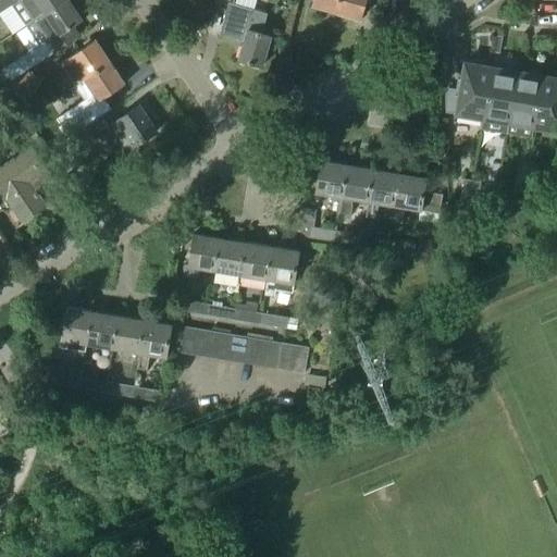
[(0,0),(0,22),(2,21),(0,17),(0,14),(21,0),(34,20),(42,14),(63,0),(0,0)]
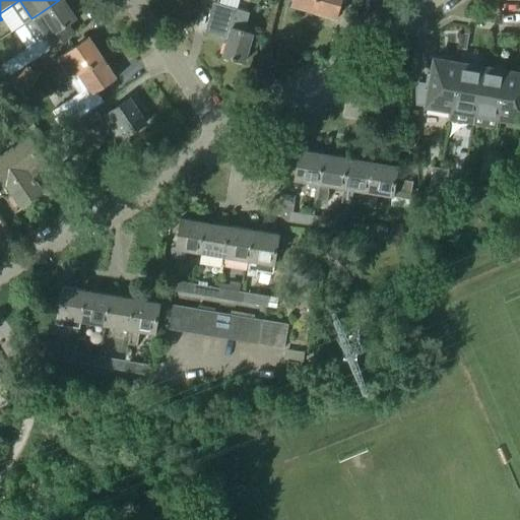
[(37,44),(1,67),(8,77),(27,65),(67,37),(66,36),(59,41),(54,33),(66,24),(67,25),(74,20),(73,19),(74,18),(61,0),(59,0),(40,13),(31,18),(23,24),(37,44)]
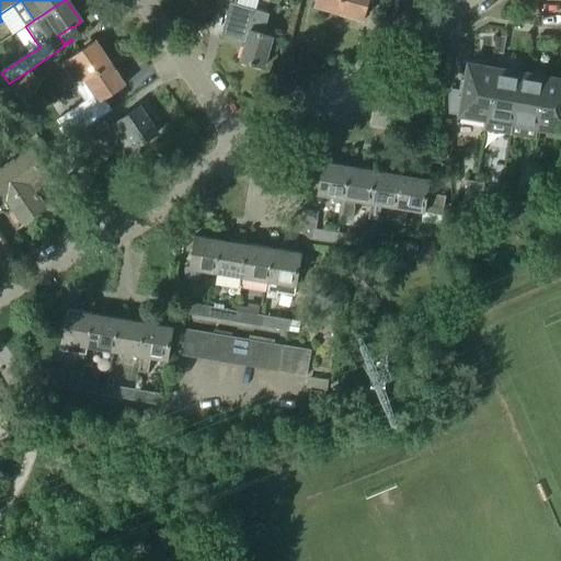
[(315,0),(313,7),(338,14),(341,0),(315,0)]
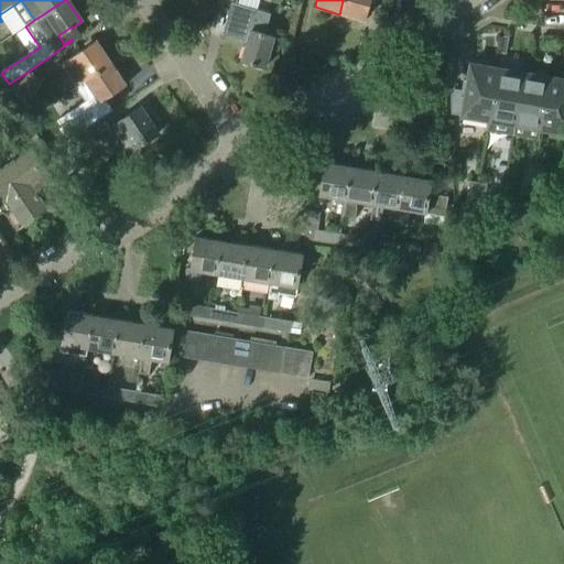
[(343,0),(339,14),(364,22),(370,0),(343,0)]
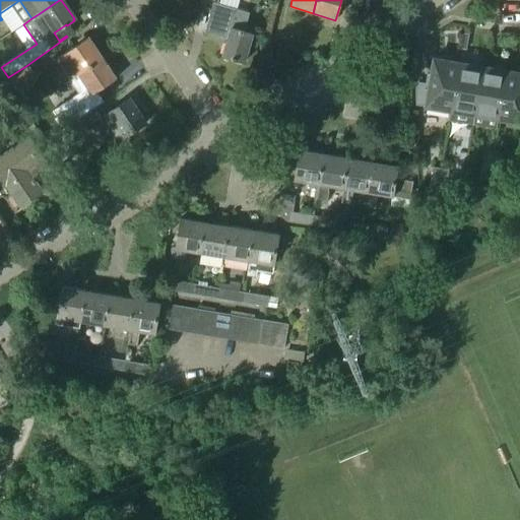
[(252,35),(244,33),(249,15),(216,5),(208,31),(228,37),(221,58),(243,64),(252,35)]
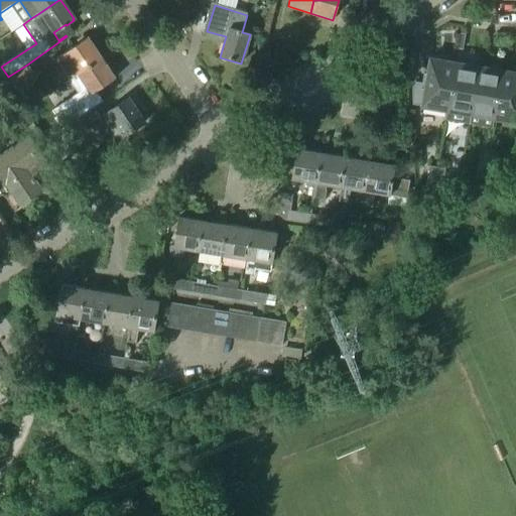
[(178,7),(175,10),(176,15),(180,18),(185,18),(188,14),(187,9),(183,6),(178,7)]
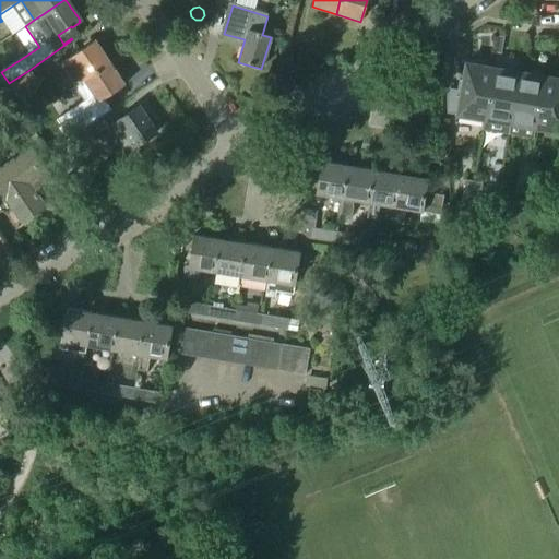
[(73,85),(82,80),(108,62),(94,40),(59,63),(73,85)]
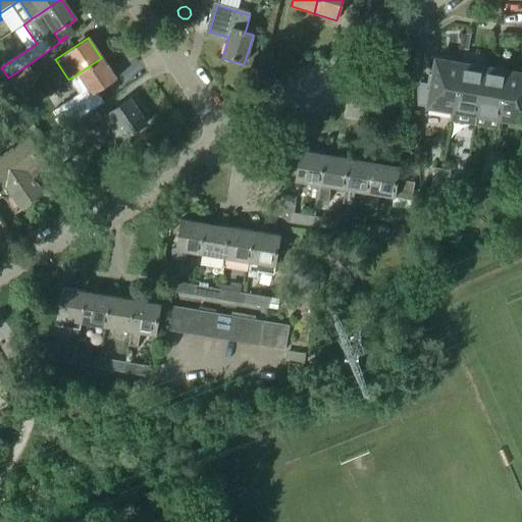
[(84,100),(114,80),(101,58),(76,74),(84,85),(76,89),(84,100)]
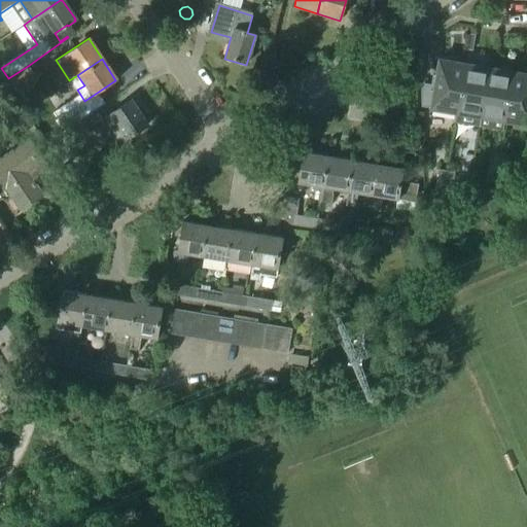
[(456,114),(464,66),(440,61),(431,110),(456,114)]
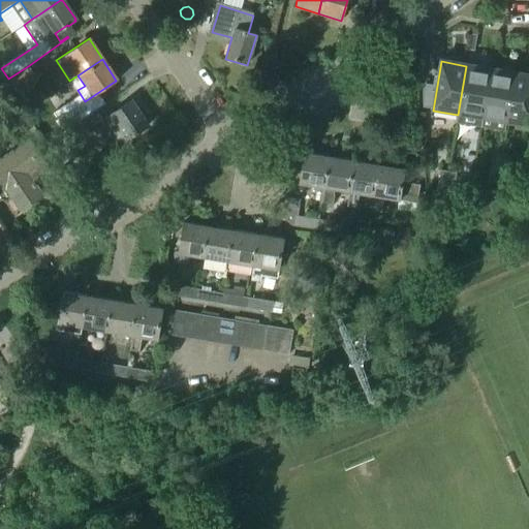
[(28,66),(8,79),(19,93),(37,81),(28,66)]
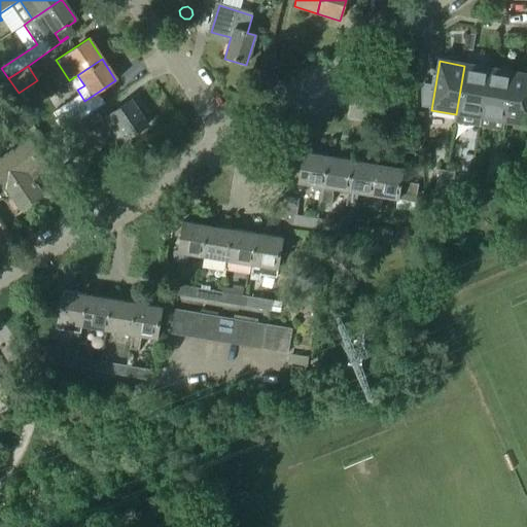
[(481,118),(489,70),(464,66),(456,114),(481,118)]
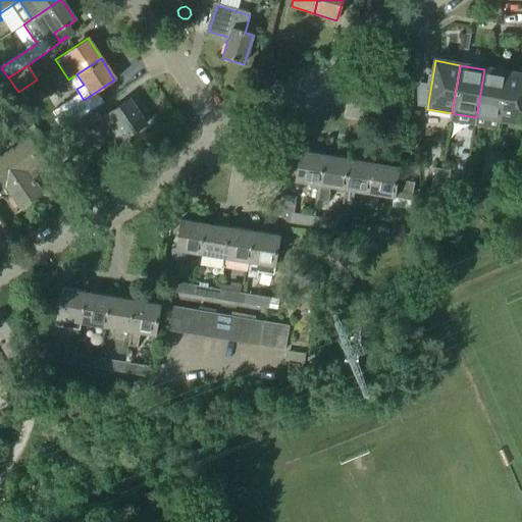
[(501,121),(509,72),(484,69),(476,117),(475,127),(499,132),(501,121)]
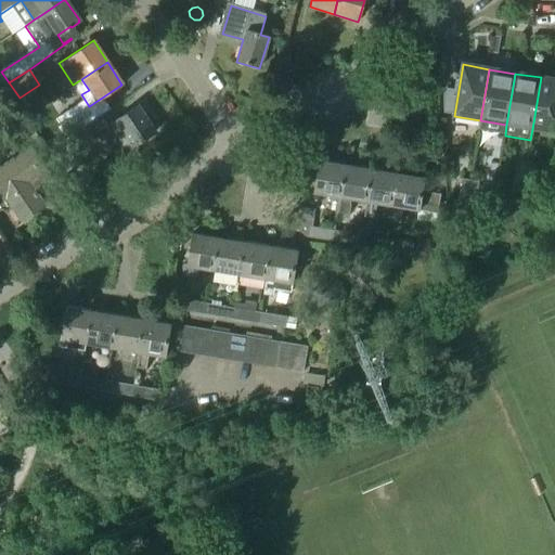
[(554,132),(554,79),(541,77),(532,129),(554,132)]
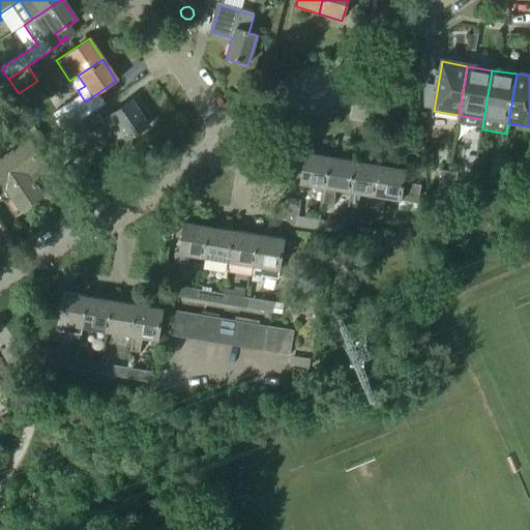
[(146,125),(129,100),(100,120),(94,110),(85,115),(64,128),(64,129),(63,130),(72,145),(96,128),(97,129),(102,125),(116,145),(146,125)]
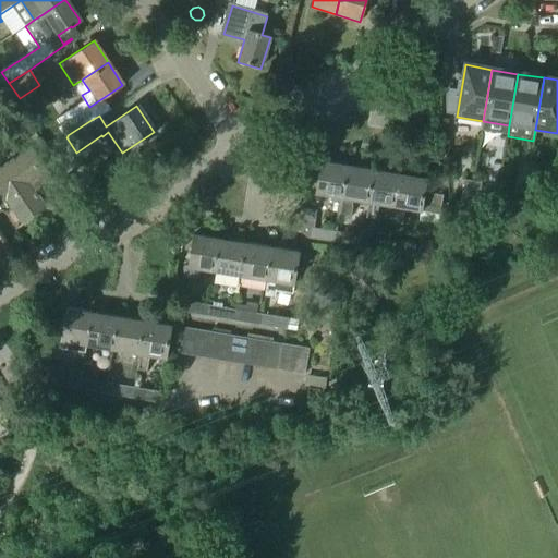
[(26,147),(39,138),(29,125),(16,134),(26,147)]
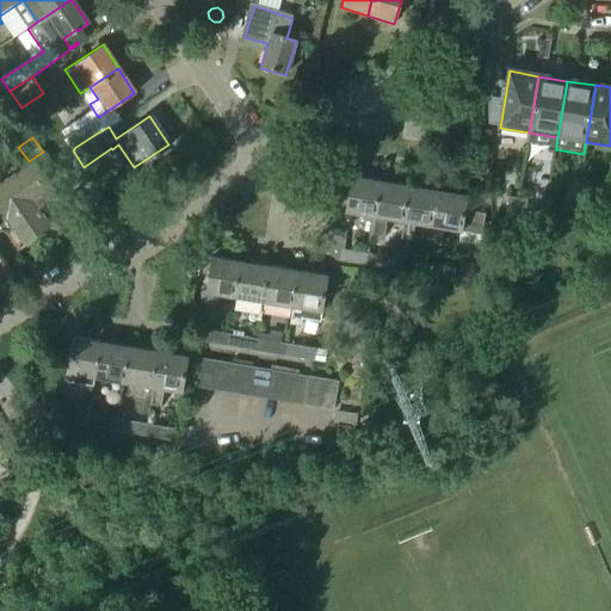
[(32,164),(0,185),(0,215),(1,217),(4,216),(22,242),(47,227),(36,210),(55,198),(32,164)]
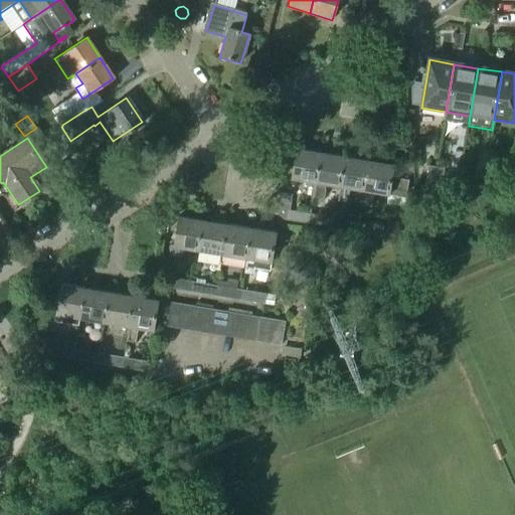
[(316,185),(321,154),(296,150),(291,181),(316,185)]
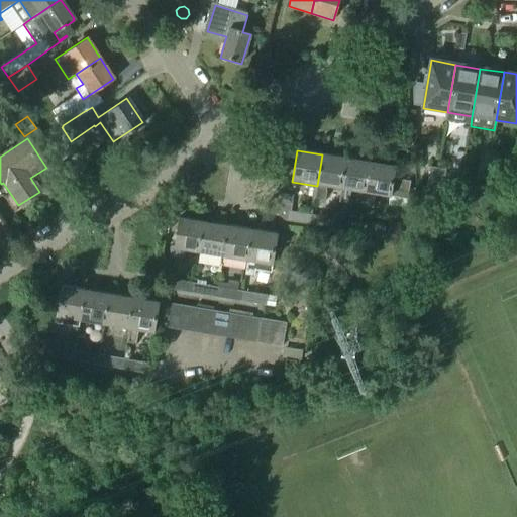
[(479,176),(487,172),(491,152),(483,150),(479,176)]
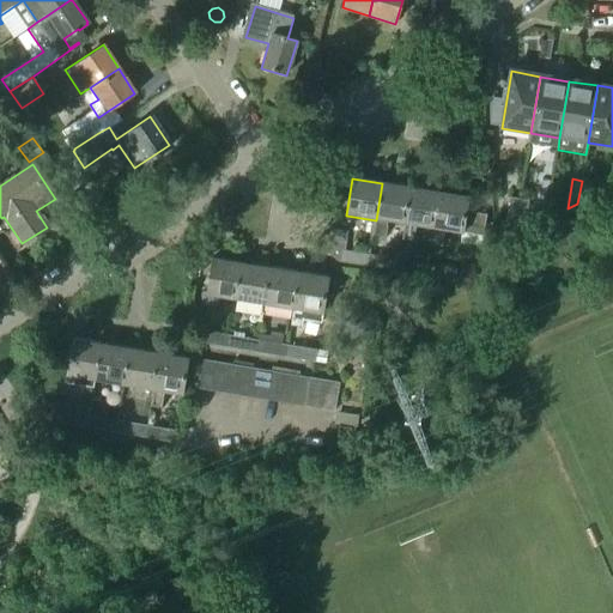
[(577,204),(588,199),(590,182),(582,181),(577,204)]
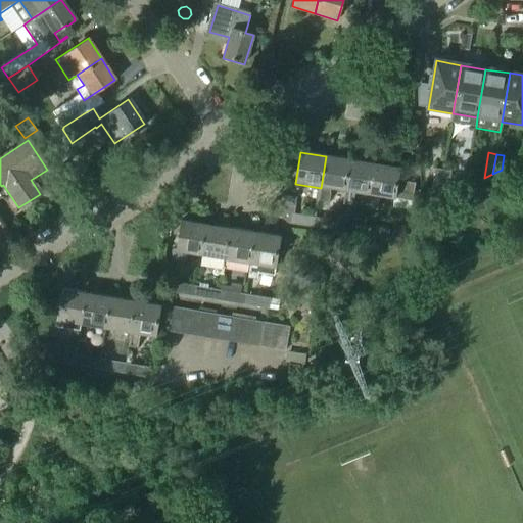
[(345,192),(351,160),(326,156),(321,188),(319,201),(329,203),(331,193),(330,193),(331,189),(345,192)]
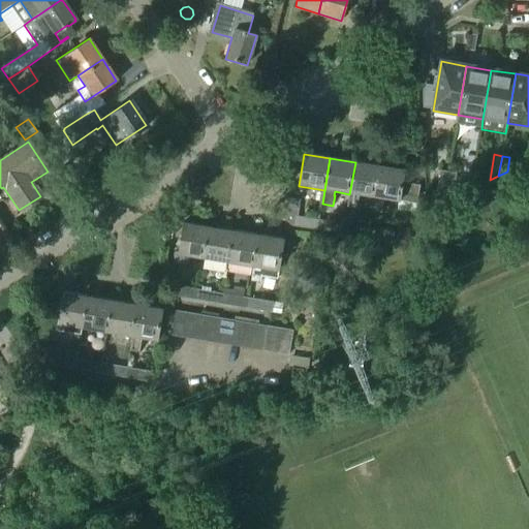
[(374,198),(379,166),(355,162),(349,194),(347,207),(358,209),(360,195),(374,198)]
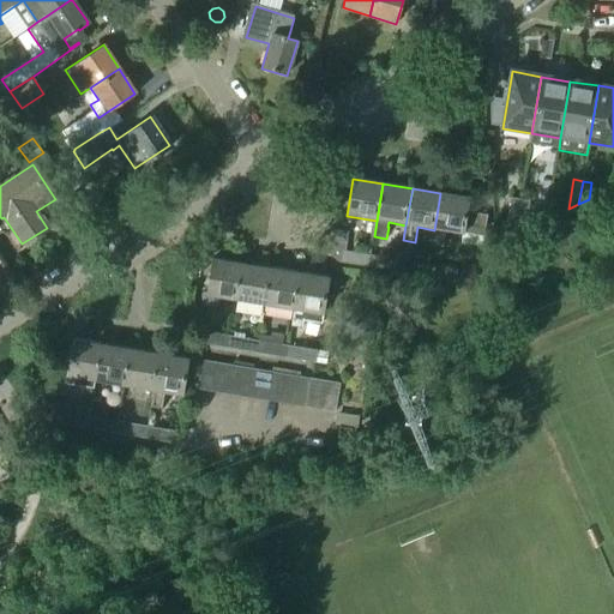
[(482,238),(486,216),(479,215),(465,214),(468,198),(440,193),(434,230),(432,245),(444,247),(446,232),(482,238)]
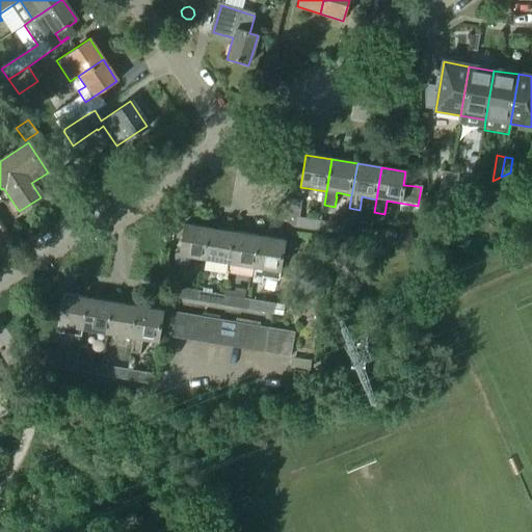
[(405,171),(403,185),(415,186),(417,174),(405,171)]
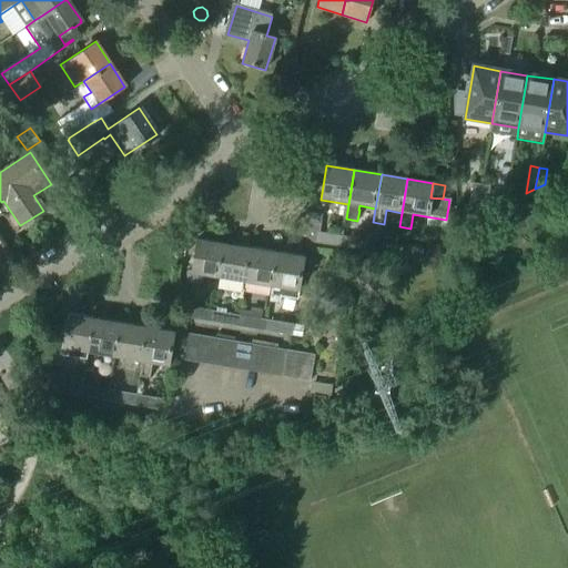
[(468,209),(478,205),(482,185),(473,183),(468,209)]
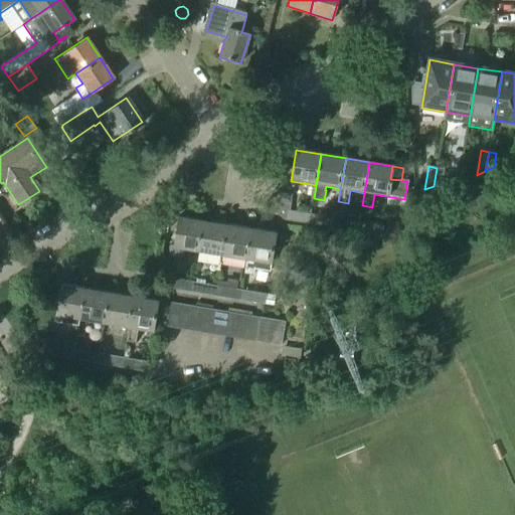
[(434,186),(443,183),(445,169),(437,168),(434,186)]
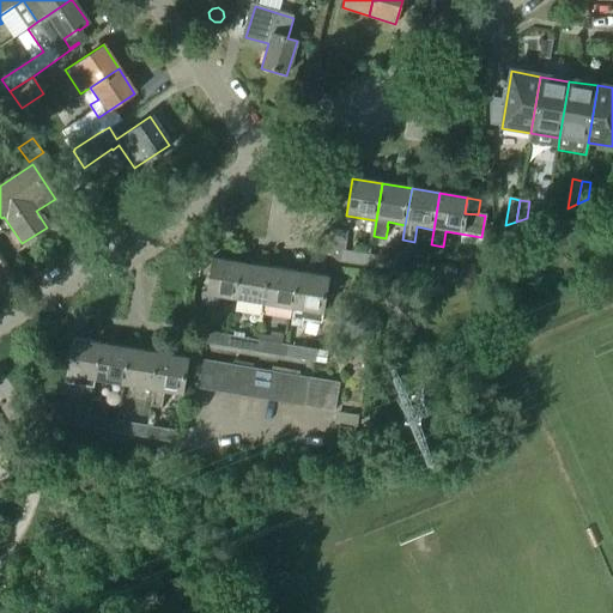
[(371,268),(372,262),(366,261),(368,255),(341,250),(339,262),(371,268)]
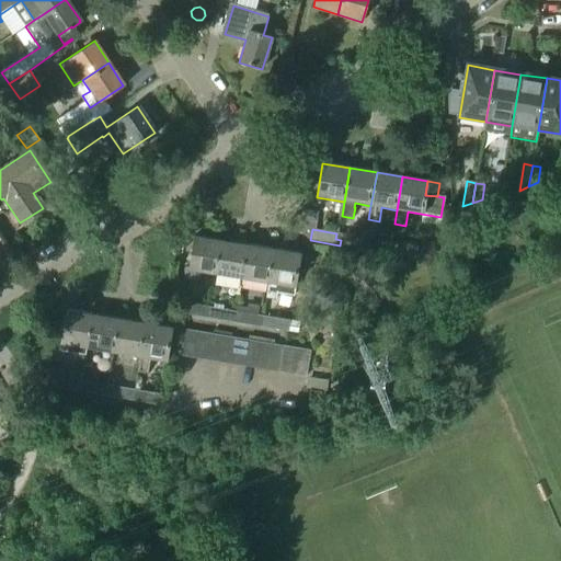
[(365,250),(367,239),(336,233),(335,239),(341,240),(340,245),(365,250)]
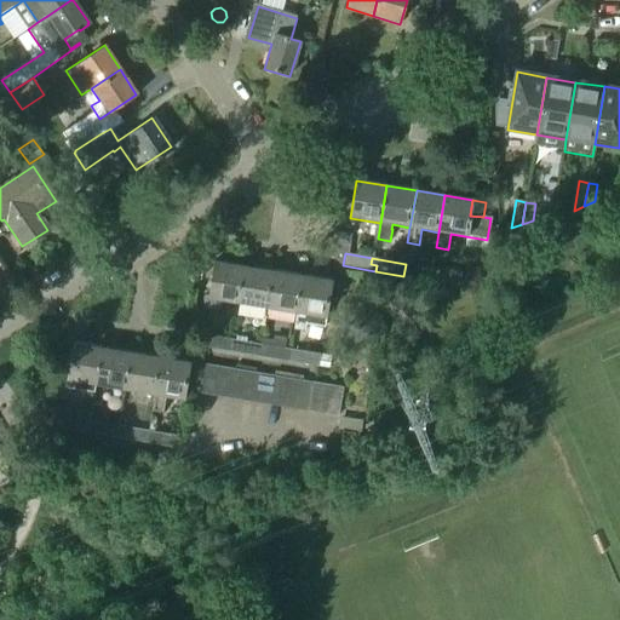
[(240,304),(246,268),(216,262),(210,297),(206,297),(204,308),(220,311),(222,300),(240,304)]
